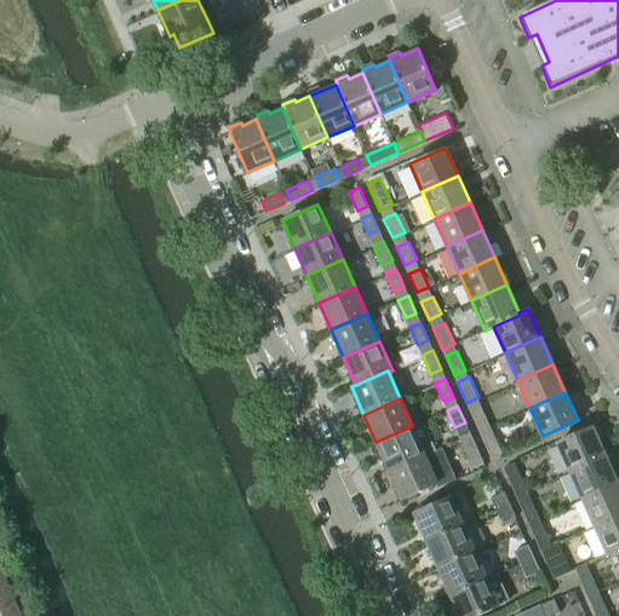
[(482,407),(470,412),(475,422),(479,431),(491,425),(482,407)]
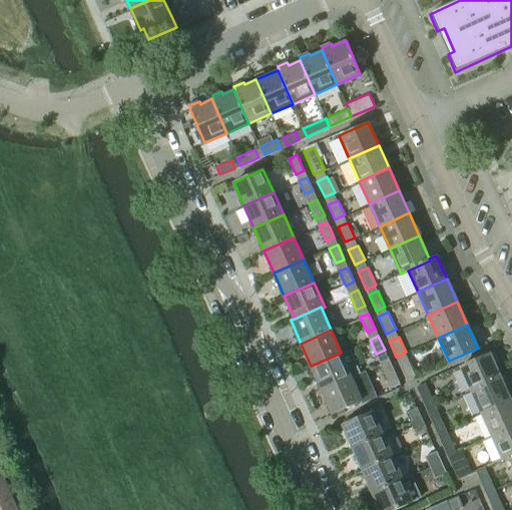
[(341,353),(311,366),(322,389),(351,376),(361,372),(351,349),(341,353)]
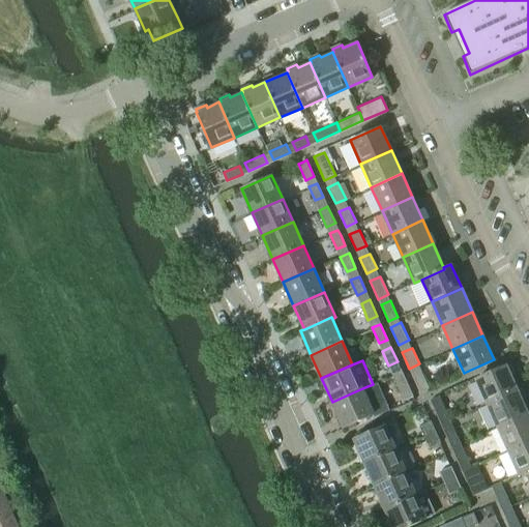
[(487,402),(517,388),(506,364),(476,378),(487,402)]
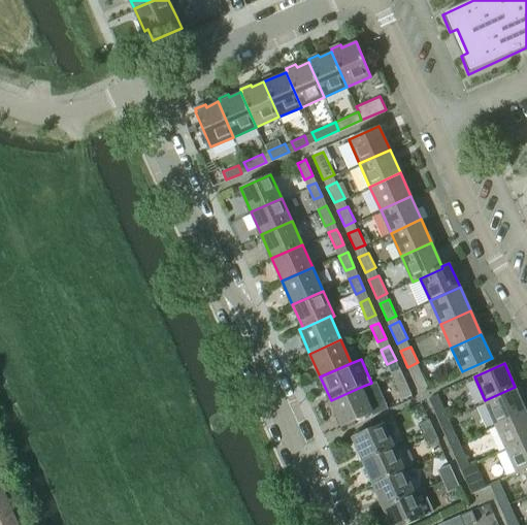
[(410,394),(400,369),(391,373),(402,397),(410,394)]
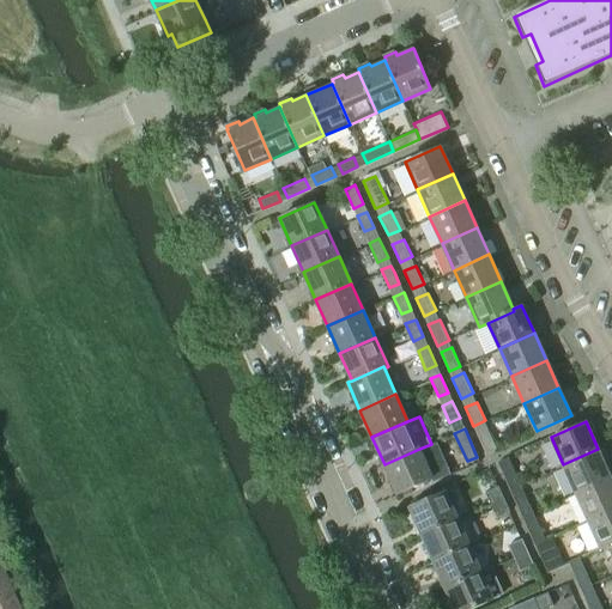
[(489,430),(477,434),(486,454),(498,449),(489,430)]
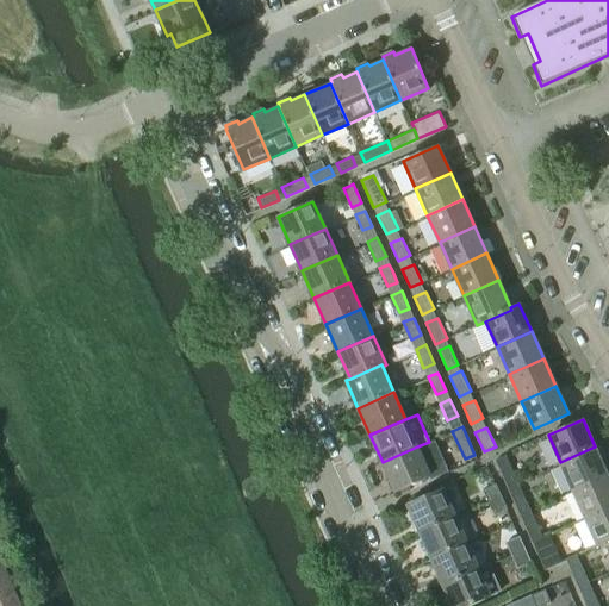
[(417,447),(383,462),(395,489),(430,474),(417,447)]
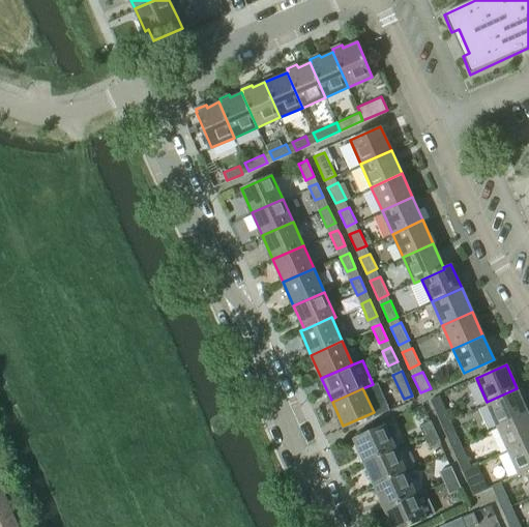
[(517,388),(487,402),(497,426),(528,413),(517,388)]
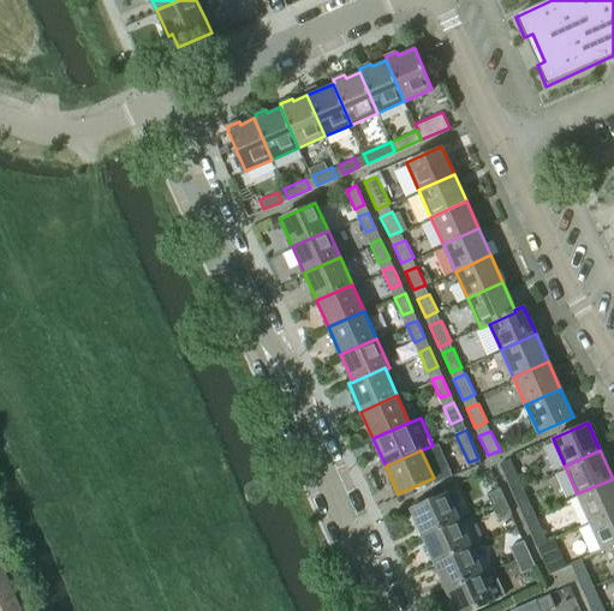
[(516,465),(502,471),(511,490),(524,484),(516,465)]
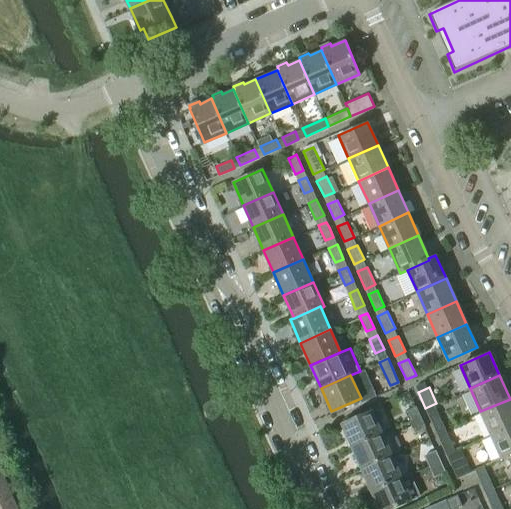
[(510,399),(480,411),(490,434),(510,424),(510,399)]
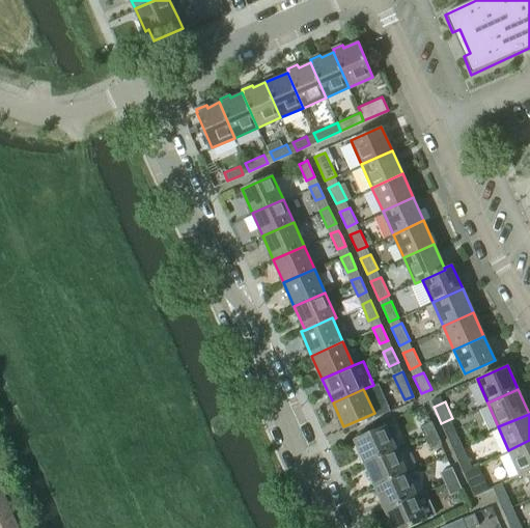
[(425,437),(436,432),(430,420),(420,424),(425,437)]
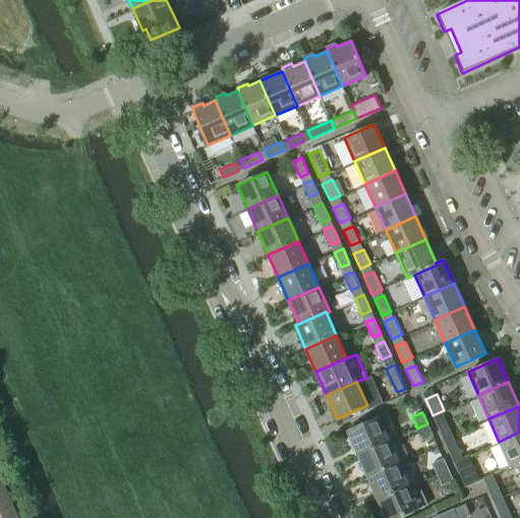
[(352,447),(353,446),(357,454),(389,441),(379,416),(346,430),(349,436),(347,437),(352,447)]
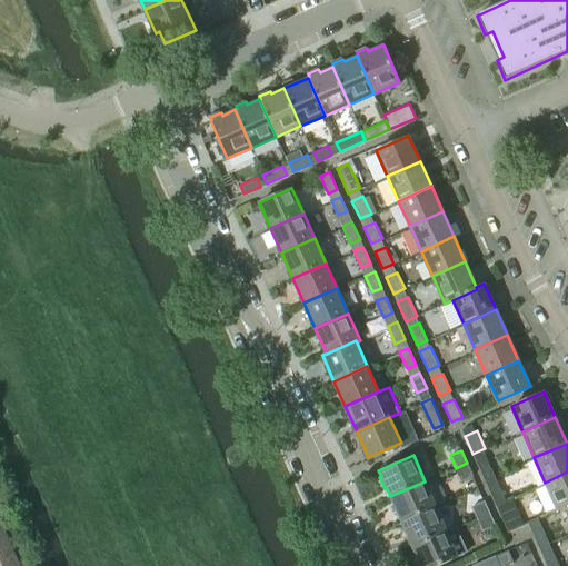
[(488,457),(476,462),(484,479),(496,475),(488,457)]
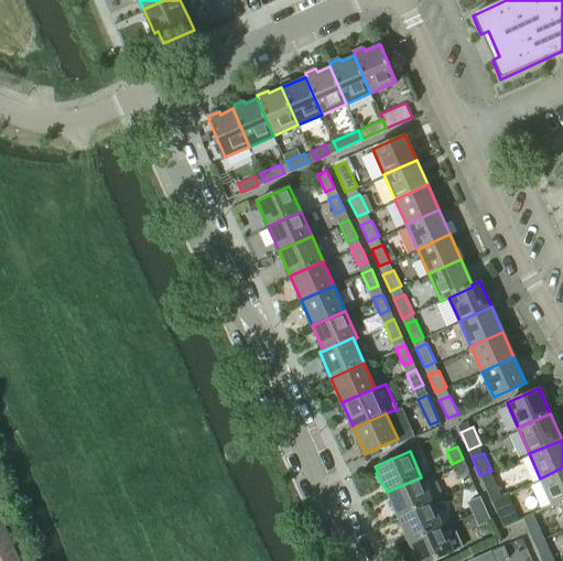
[(463,459),(452,464),(457,475),(468,470),(463,459)]
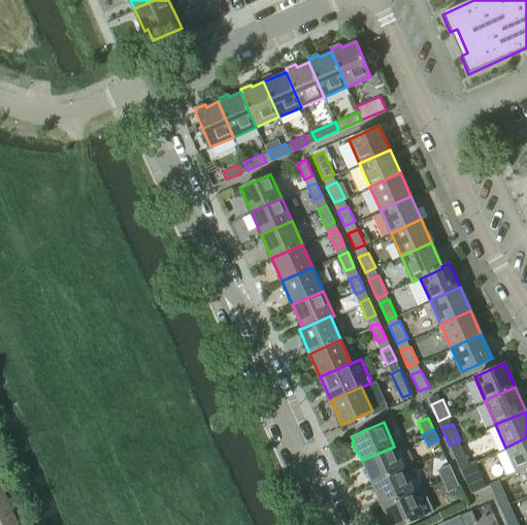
[(507,473),(516,470),(517,471),(526,466),(526,437),(505,448),(498,451),(507,473)]
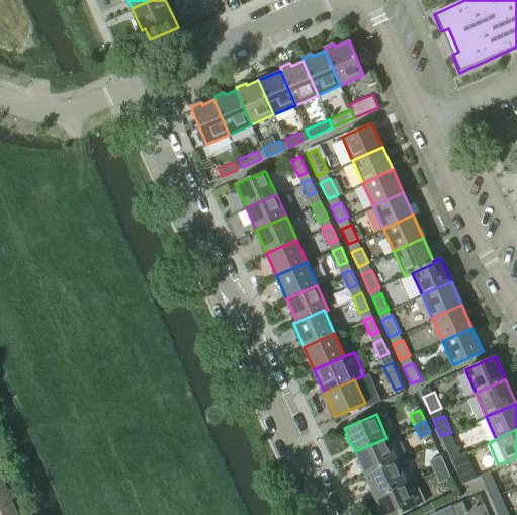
[(364,474),(397,460),(386,438),(355,451),(358,459),(364,474)]
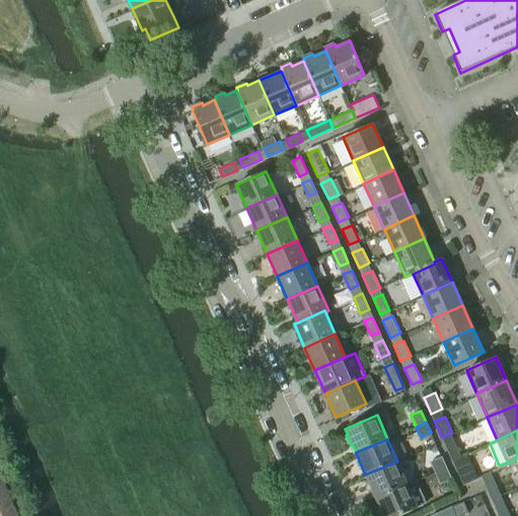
[(456,441),(445,446),(451,460),(462,455),(456,441)]
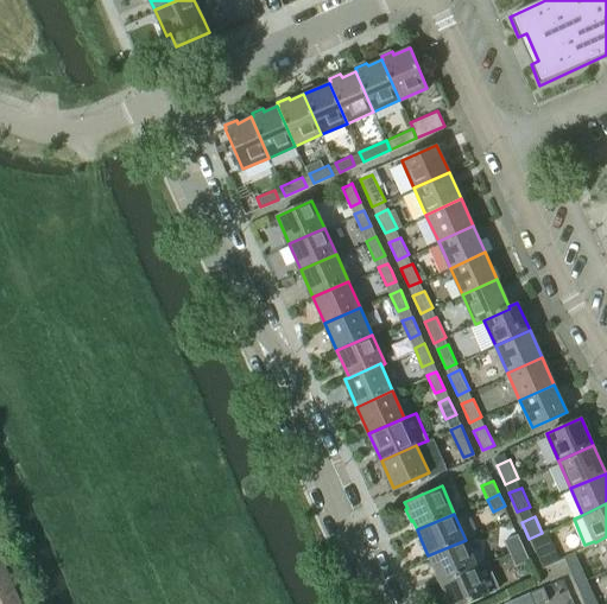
[(511,552),(523,547),(517,534),(505,539),(511,552)]
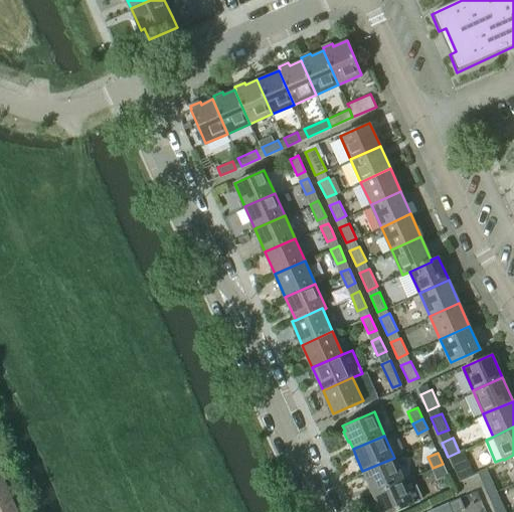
[(373,494),(404,480),(394,458),(362,471),(373,494)]
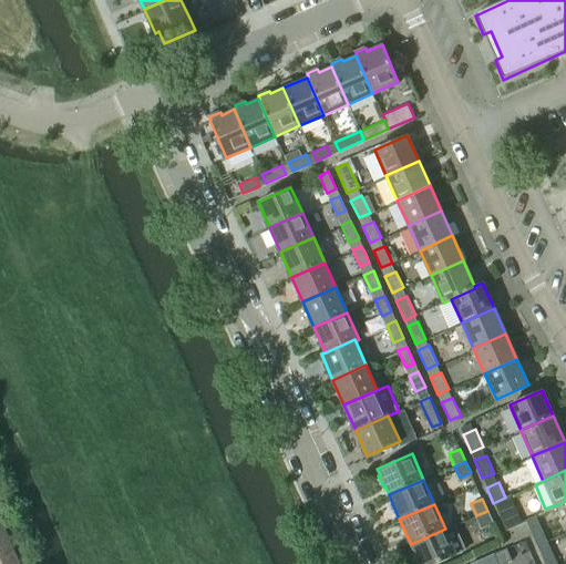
[(497,512),(505,529),(507,527),(521,522),(513,505),(497,512)]
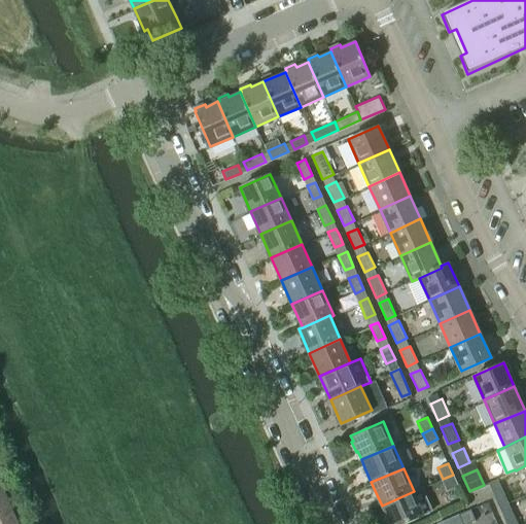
[(453,475),(443,479),(447,489),(457,485),(453,475)]
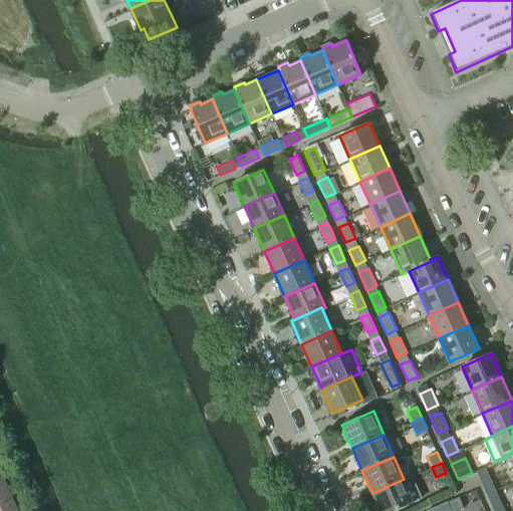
[(0,510),(19,510),(0,467),(0,510)]
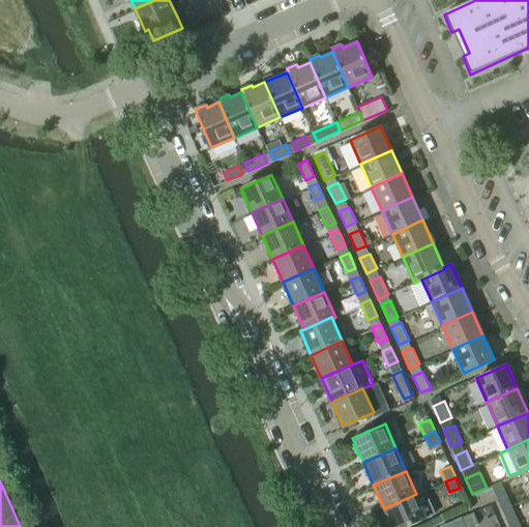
[(504,489),(495,493),(502,507),(511,504),(504,489)]
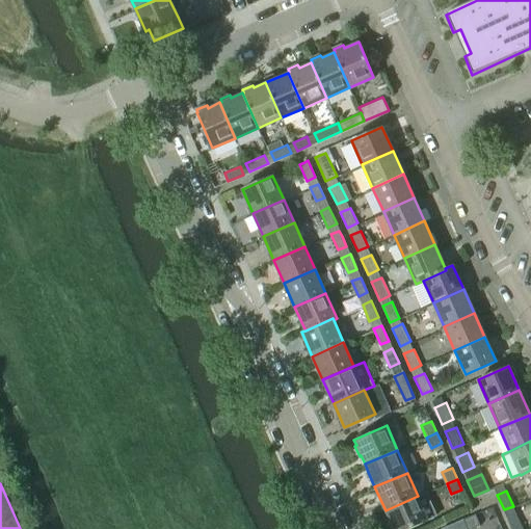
[(427,492),(418,496),(386,510),(393,528),(402,528),(436,513),(427,492)]
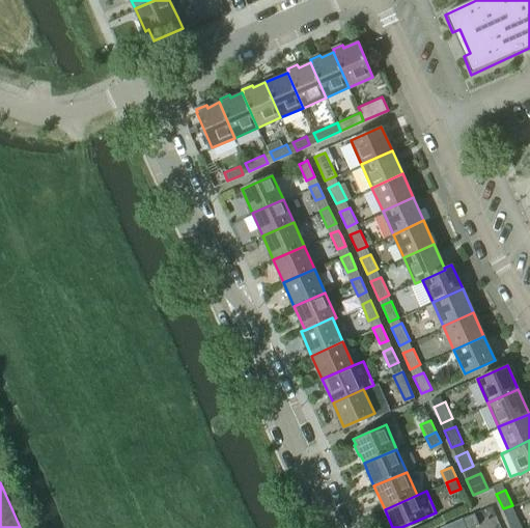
[(469,527),(479,524),(474,512),(463,518),(467,527),(469,527)]
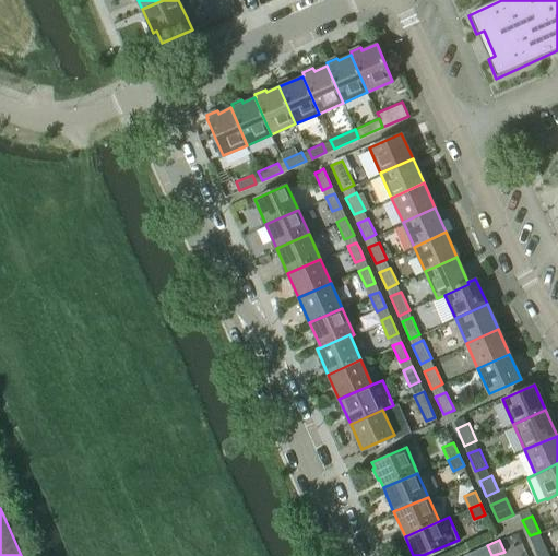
[(549,555),(543,541),(534,545),(538,555),(549,555)]
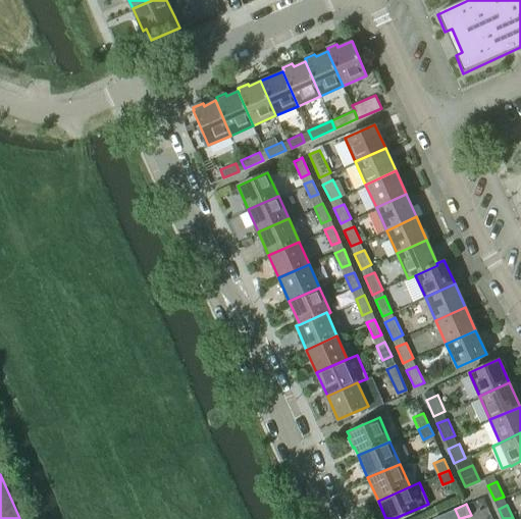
[(447,518),(459,518),(455,509),(445,513),(447,518)]
